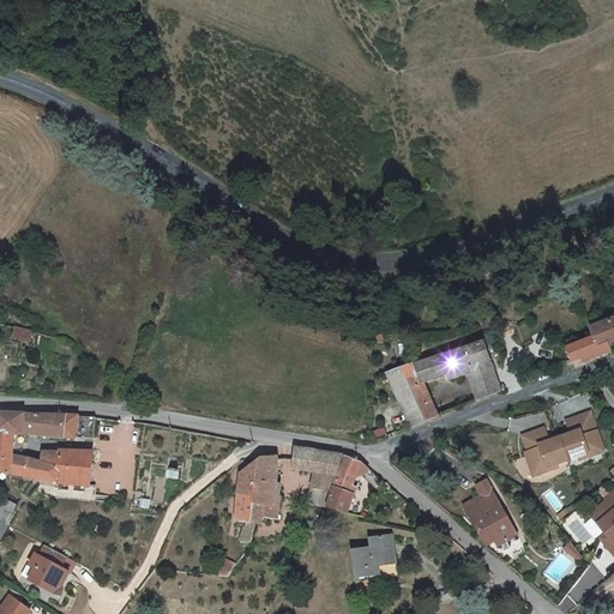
[(613,343),(613,315),(588,326),(591,336),(566,347),(572,363),(582,360),(583,365),(612,353),(611,345),(613,343)]
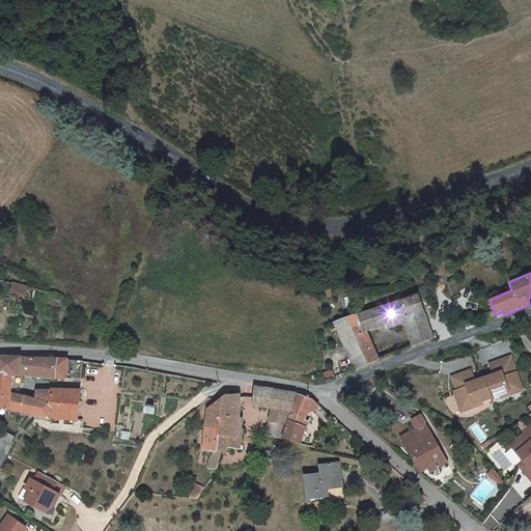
[(10,289),(24,296),(27,288),(14,282),(10,289)]
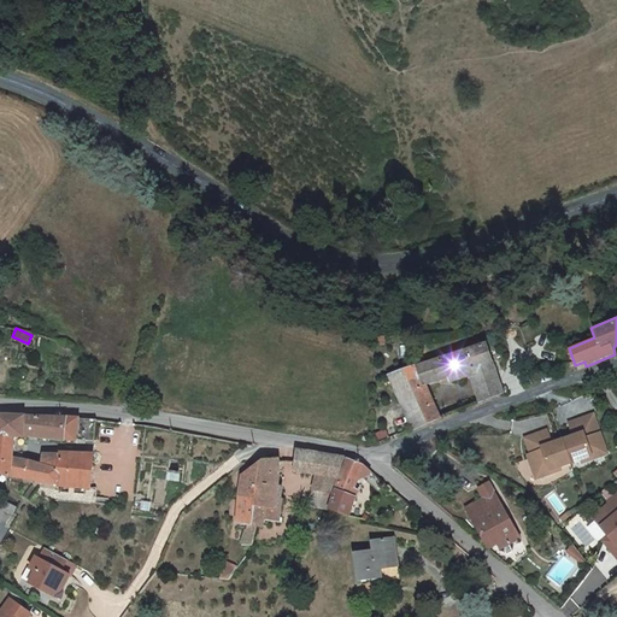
[(411,429),(441,416),(427,385),(447,377),(451,383),(469,376),(477,400),(503,392),(486,342),(387,375),(411,429)]
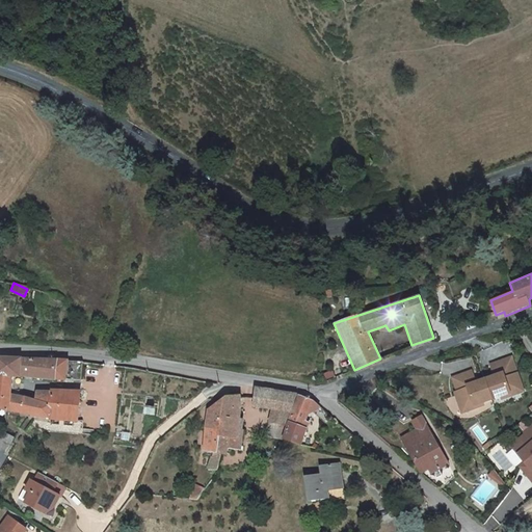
[(485,380),(494,400),(503,396),(512,392),(510,389),(523,383),(511,356),(490,365),(496,376),(497,378),(493,380),(491,378),(485,380)]
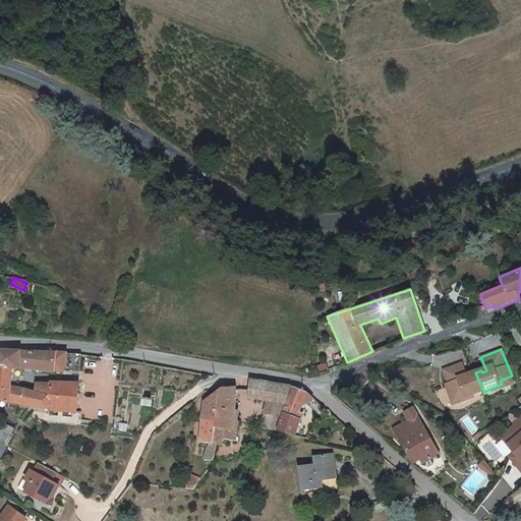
[(68,352),(66,369),(77,370),(79,354),(68,352)]
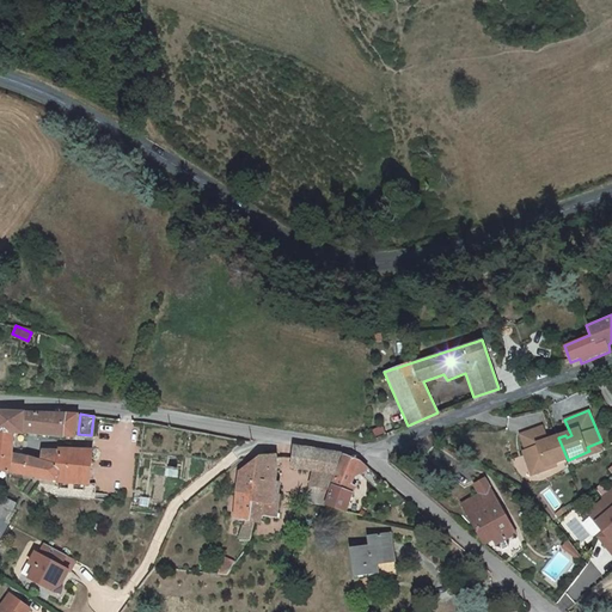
[(526,454),(530,465),(534,463),(539,475),(550,471),(549,467),(558,464),(568,460),(558,438),(552,440),(554,442),(550,445),(549,441),(543,429),(522,438),(528,453),(526,454)]
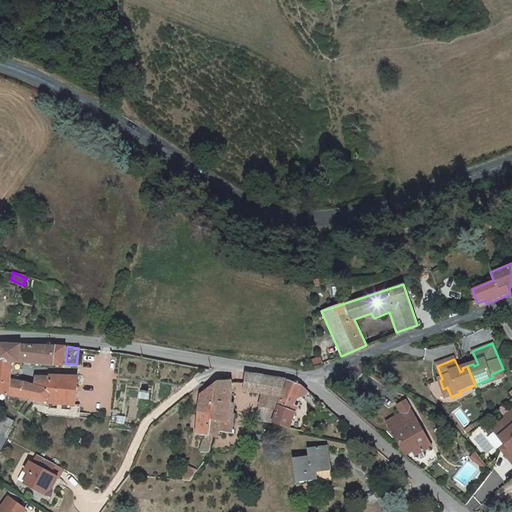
[(503,369),(491,374),(493,377),(484,381),(485,383),(505,375),(503,369)]
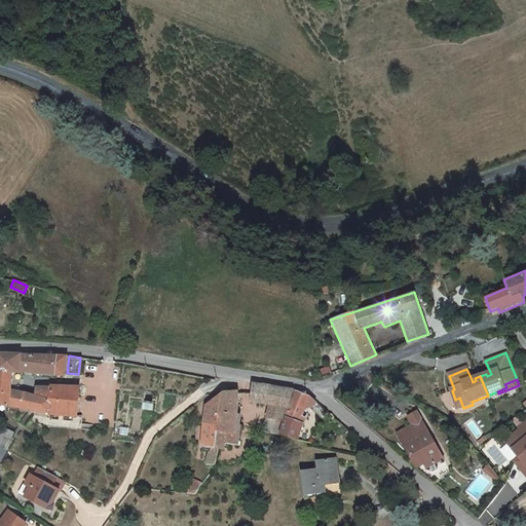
[(286,420),(292,392),(252,382),(249,402),(273,407),(272,417),(286,420)]
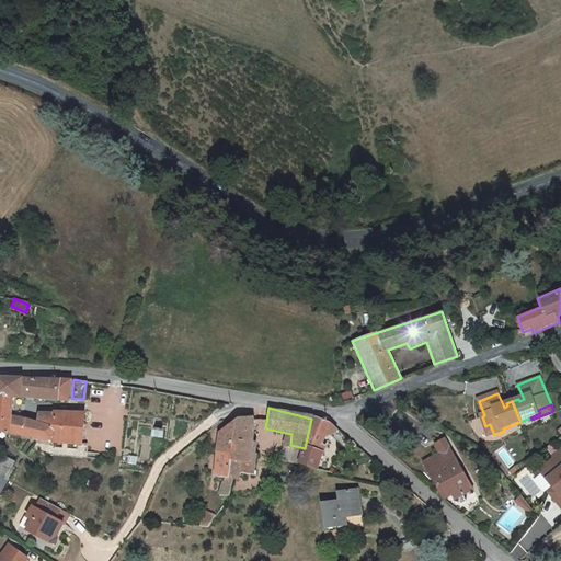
[(49,418),(24,414),(18,446),(31,449),(33,437),(46,439),(49,418)]
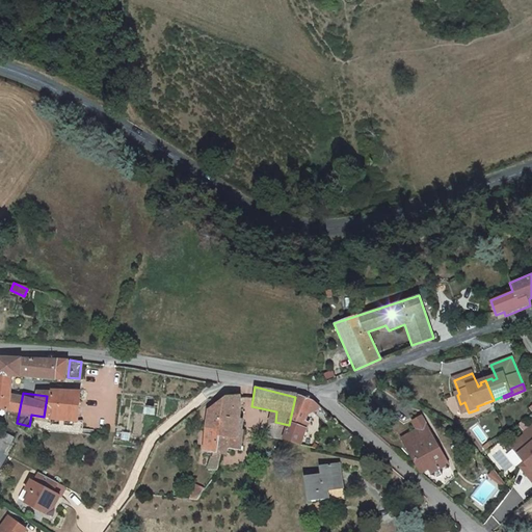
[(209,407),(205,426),(220,428),(222,418),(238,420),(241,396),(233,394),(209,407)]
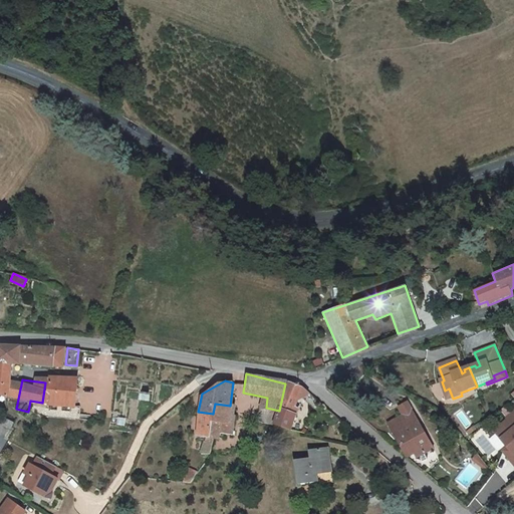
[(57,384),(45,382),(42,403),(53,404),(57,384)]
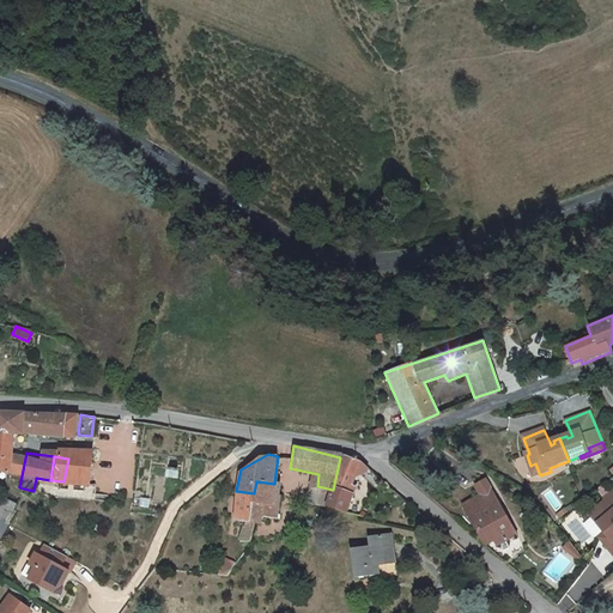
[(363,468),(356,462),(340,457),(333,490),(328,511),(340,514),(347,516),(353,496),(349,495),(350,487),(352,478),(362,472),(363,468)]
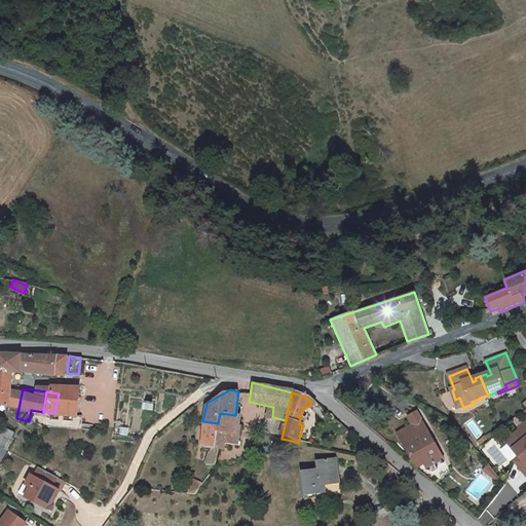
[(89,397),(59,393),(54,413),(103,418),(106,399),(89,397)]
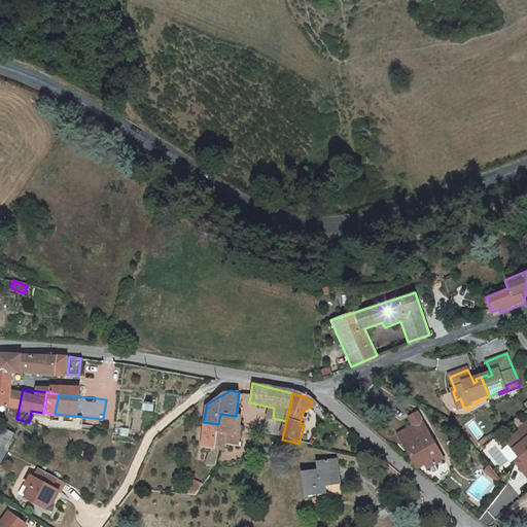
[(406,447),(415,466),(424,462),(431,458),(433,462),(443,457),(419,411),(410,416),(414,423),(398,431),(406,447)]
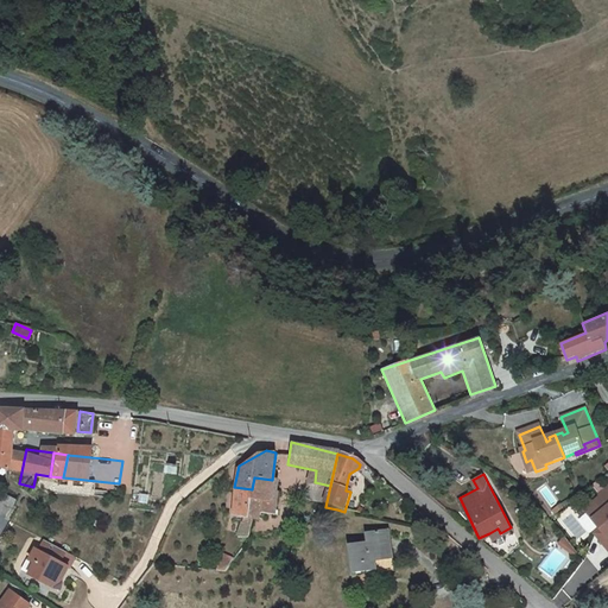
[(272,480),(254,477),(252,489),(270,492),(272,480)]
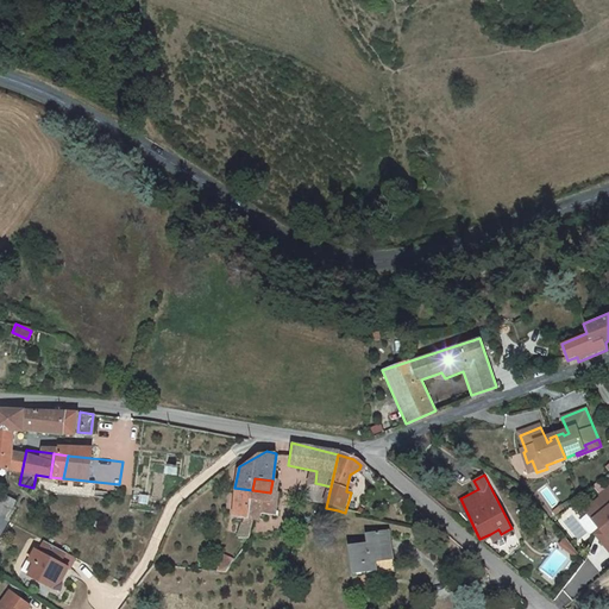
[(33,488),(19,484),(18,496),(8,497),(6,507),(48,513),(50,496),(32,494),(33,488)]
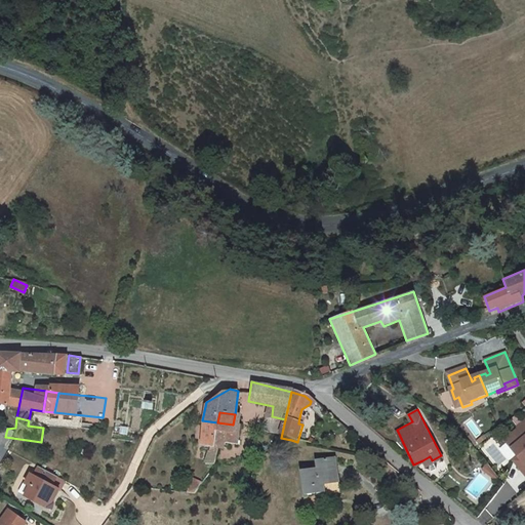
[(217,443),(213,442),(215,433),(217,422),(202,420),(196,443),(200,444),(197,461),(207,463),(217,443)]
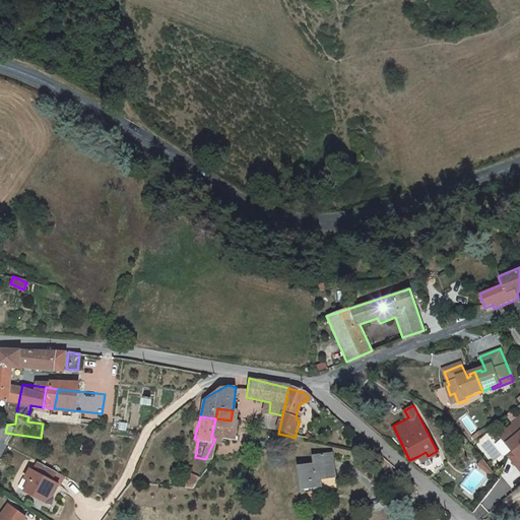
[(519,416),(513,423),(514,425),(518,429),(504,440),(513,452),(516,456),(512,460),(519,469),(519,416)]
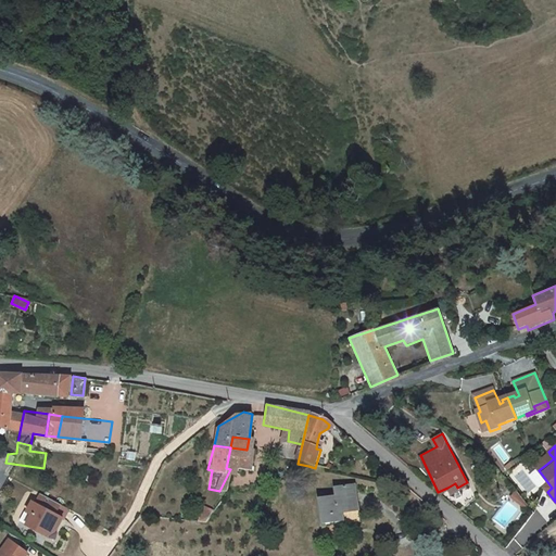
[(247,450),(230,447),(228,458),(253,462),(254,451),(247,450)]
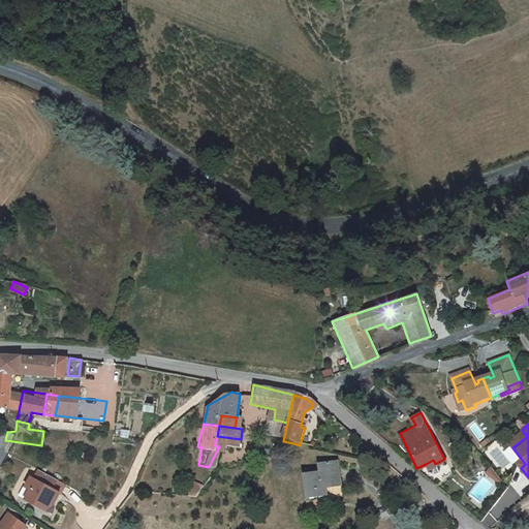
[(512,447),(527,436),(523,432),(508,443),(512,447)]
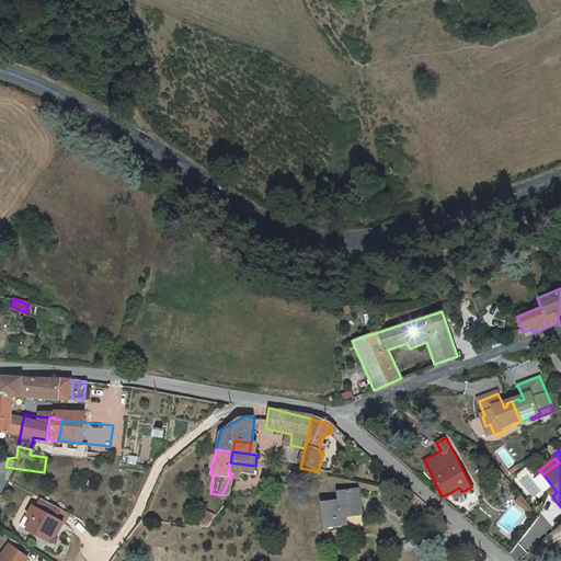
[(228,472),(232,473),(253,476),(255,466),(230,462),(228,472)]
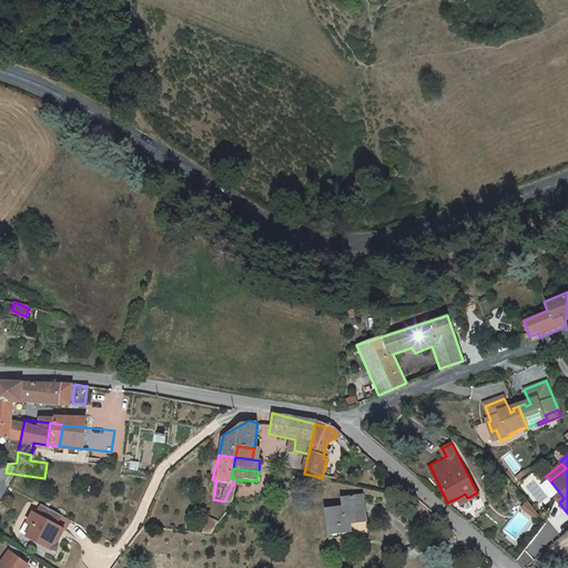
[(465,494),(457,498),(470,508),(467,498),(465,494)]
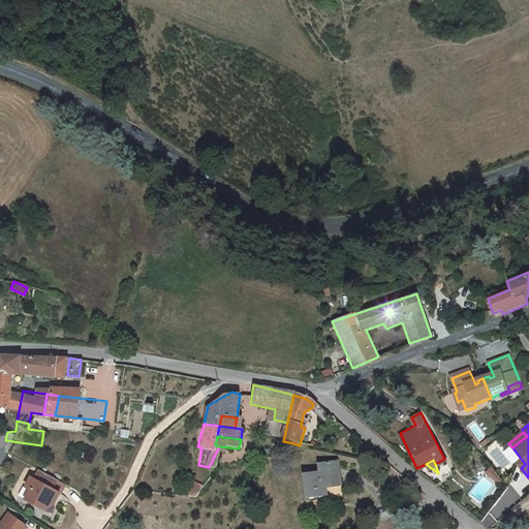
[(319,473),(302,475),(305,496),(330,494),(332,499),(342,497),(338,462),(318,463),(319,473)]
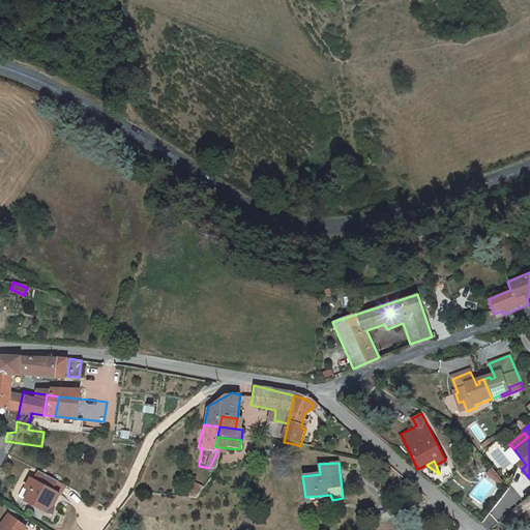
[(499,475),(491,467),(488,474),(496,479),(499,475)]
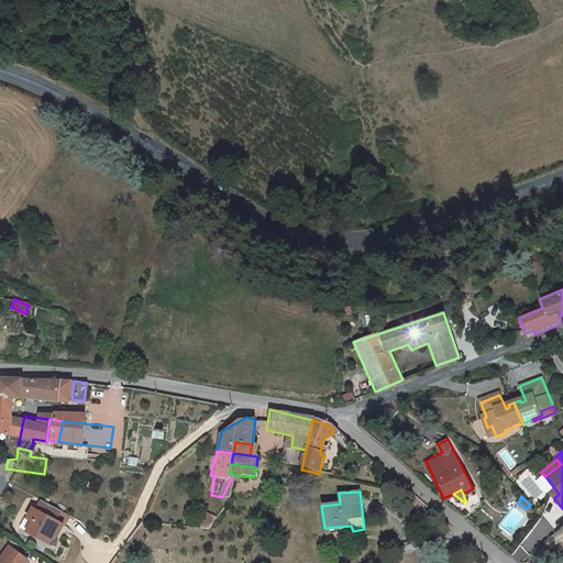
[(48,505),(39,499),(34,509),(31,508),(25,518),(31,521),(25,532),(45,543),(50,534),(55,537),(58,531),(56,526),(53,523),(54,521),(62,525),(67,514),(48,505)]
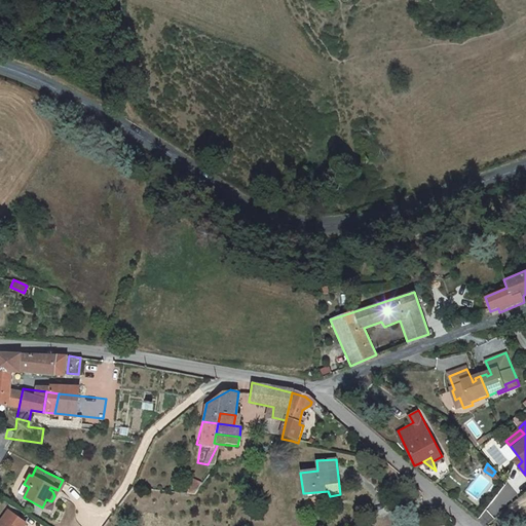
[(54,496),(58,490),(50,487),(49,489),(52,491),(54,496)]
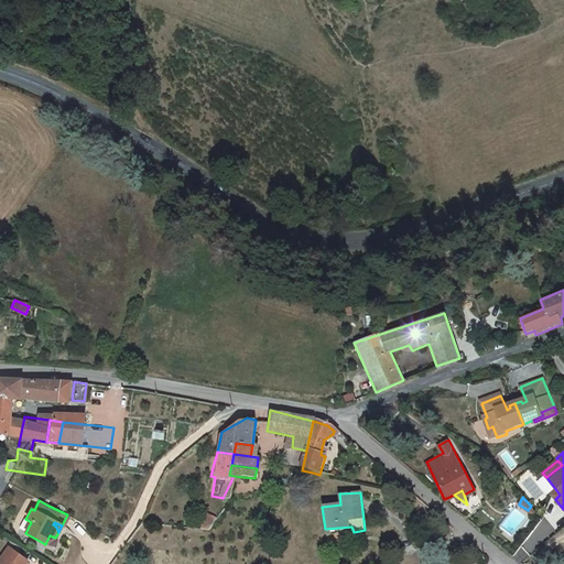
[(24,563),(26,562),(8,548),(0,557),(0,563),(24,563)]
